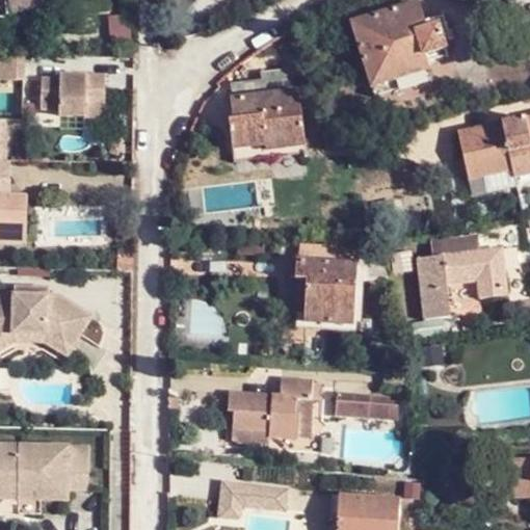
[(50,8),(48,0),(12,0),(15,12),(50,8)]
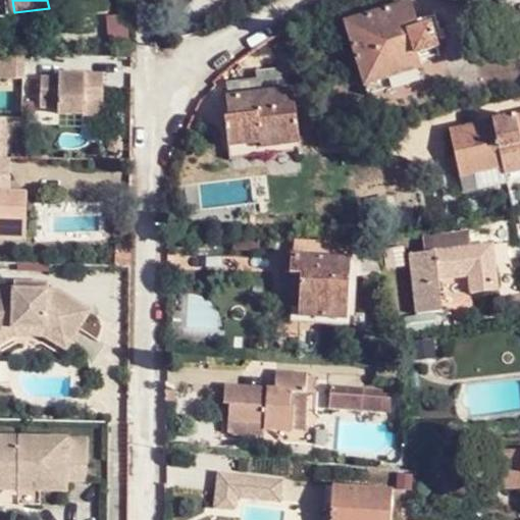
[(409,0),(344,20),(362,82),(383,75),(387,89),(423,79),(415,52),(434,46),(427,23),(416,27),(409,0)]
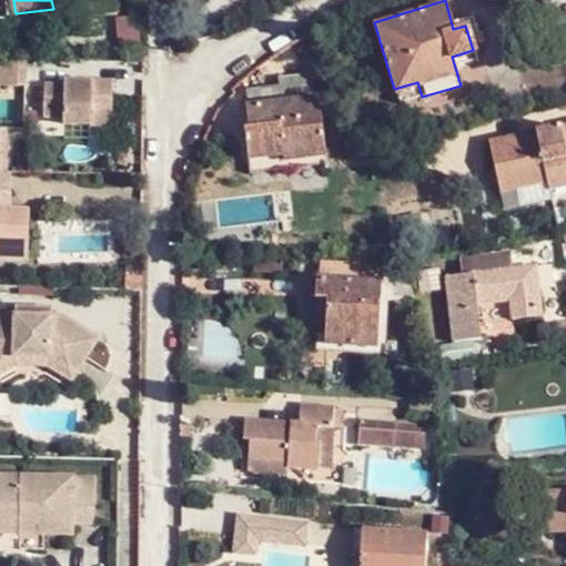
[(23,57),(0,58),(0,84),(23,86),(23,57)]
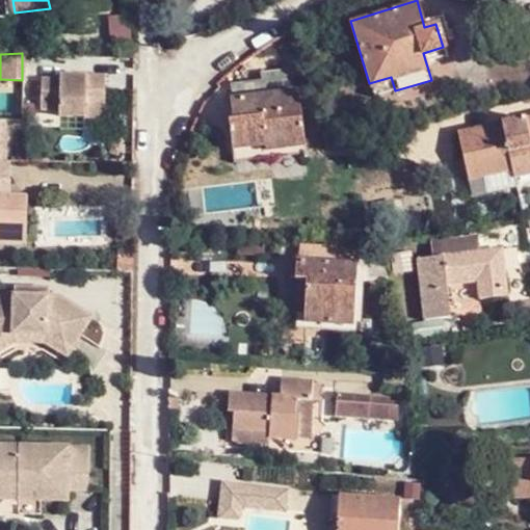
[(71,81),(40,80),(40,109),(58,109),(58,115),(83,116),(84,106),(103,100),(104,76),(71,76),(71,81)]
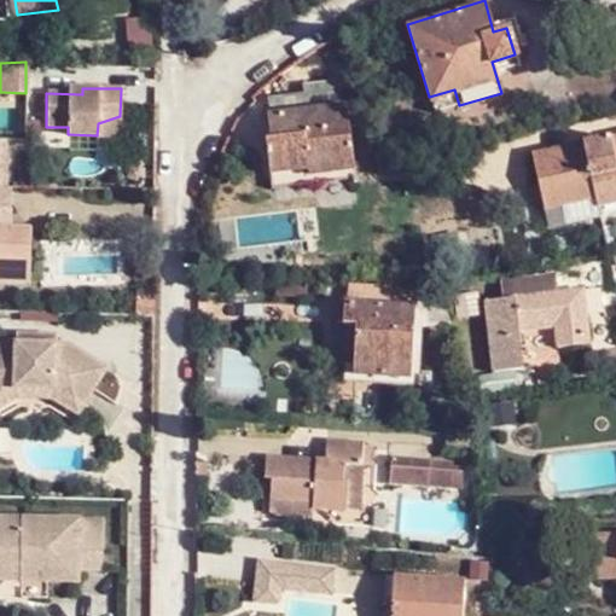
[(344,105),(268,114),(271,137),(267,137),(269,173),(307,168),(308,176),(353,172),(344,105)]
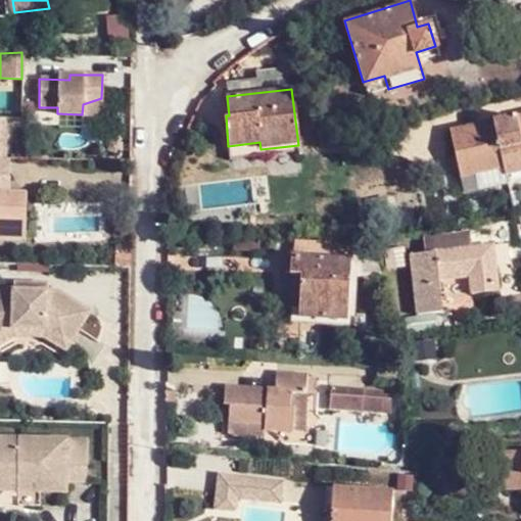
[(520,110),(448,128),(459,175),(503,166),(504,173),(520,168),(520,110)]
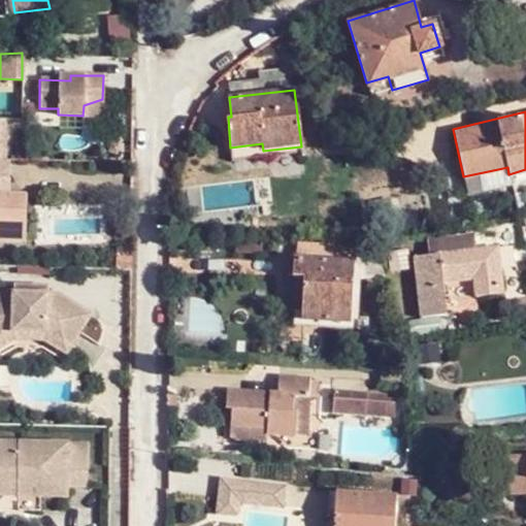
[(11,159),(0,158),(0,236),(27,238),(27,192),(11,191),(0,191),(0,175),(11,175),(11,159)]
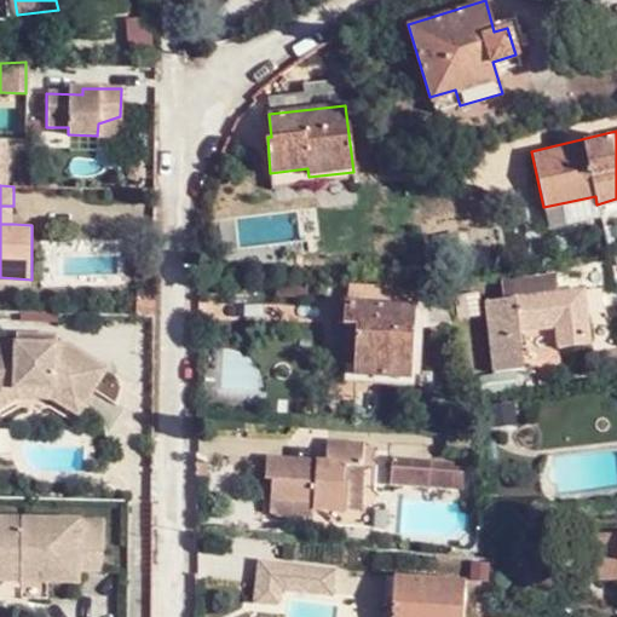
[(0,224),(13,224),(13,206),(0,206),(0,224)]
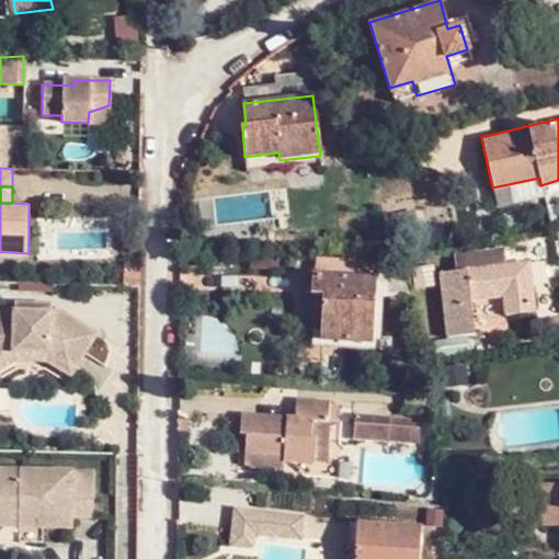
[(375,254),(311,250),(311,273),(374,276),(375,254)]
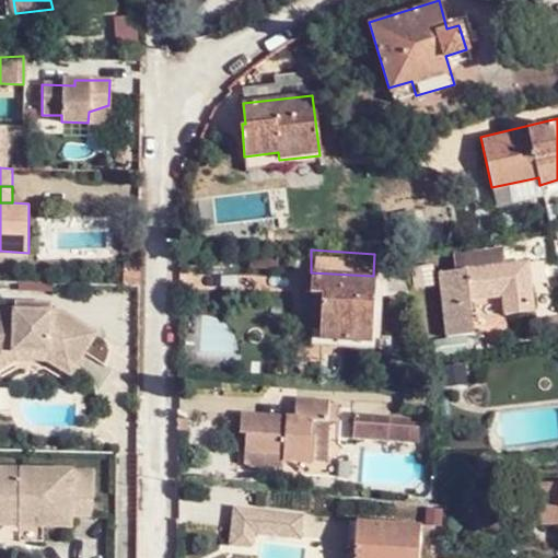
[(524,262),(436,275),(444,337),(471,334),(466,298),(501,291),(503,315),(532,311),(524,262)]
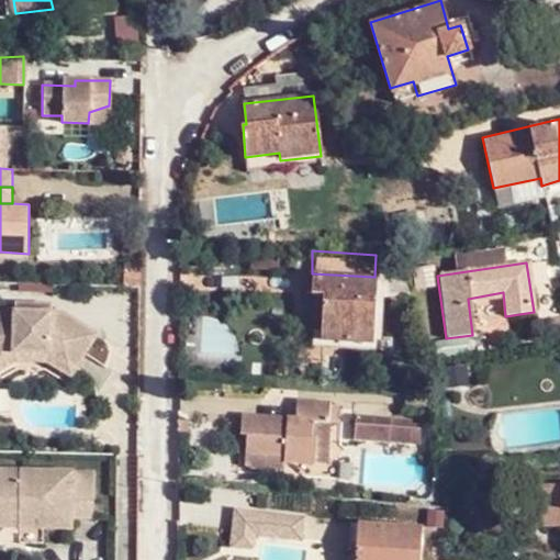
[(377,278),(374,277),(312,273),(311,292),(323,293),(321,337),(372,342),(377,278)]
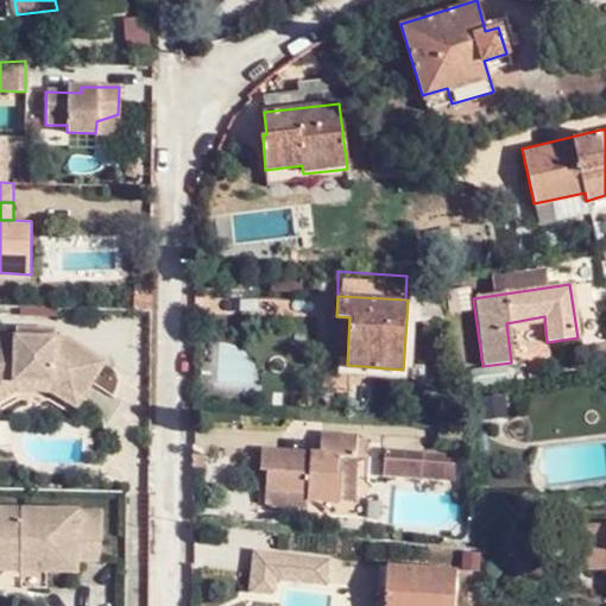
[(52,326),(13,324),(13,334),(51,335),(52,326)]
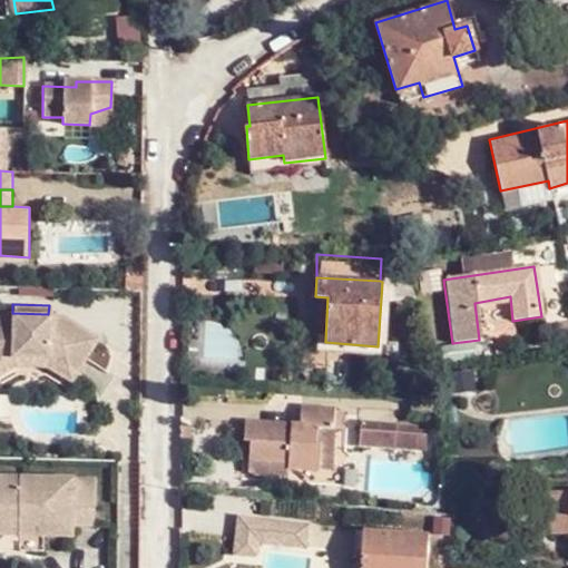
[(0,312),(0,358),(12,353),(46,354),(72,369),(94,332),(62,314),(48,314),(12,313),(0,312)]
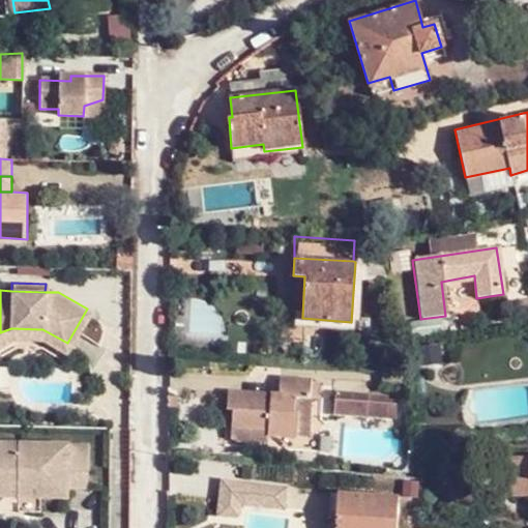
[(11,328),(0,332),(0,343),(13,338),(40,338),(64,350),(67,343),(42,329),(11,328)]
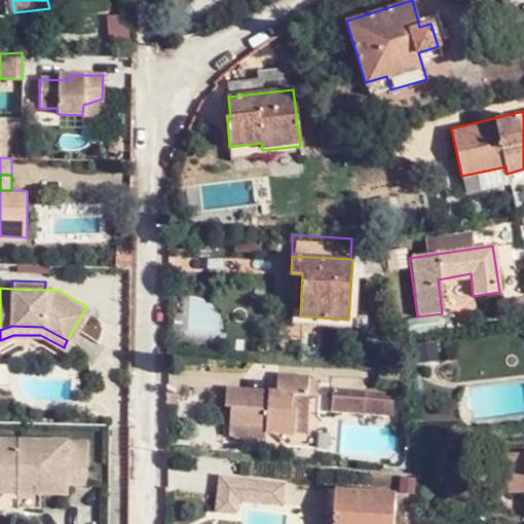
[(292,393),(307,391),(308,374),(277,372),(275,390),(224,387),(224,406),(230,406),(229,424),(266,427),(266,429),(293,432),(293,427),(294,408),(290,407),(292,393)]
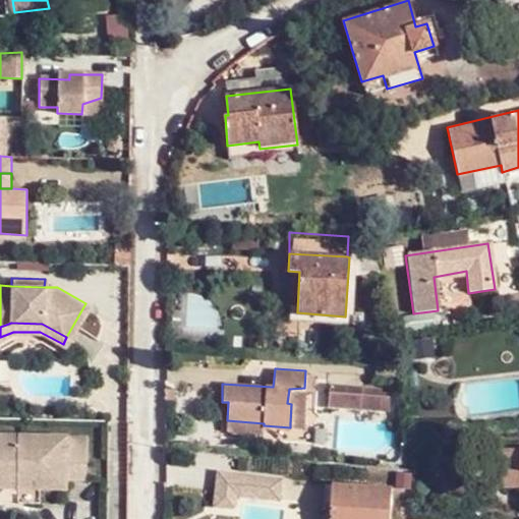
[(308,389),(304,388),(289,389),(287,403),(291,404),(290,423),(306,424),(308,389)]
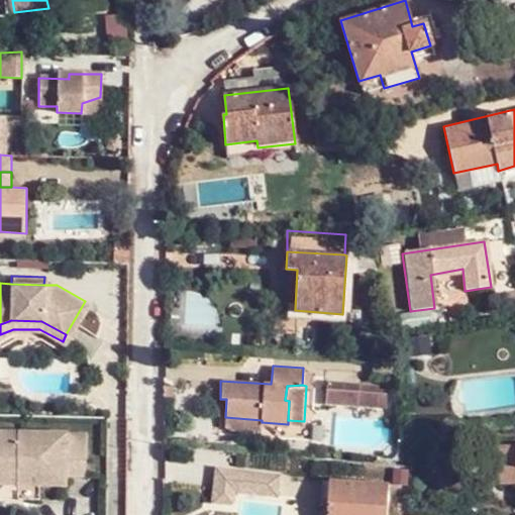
[(365,388),(331,387),(331,403),(364,405),(365,388)]
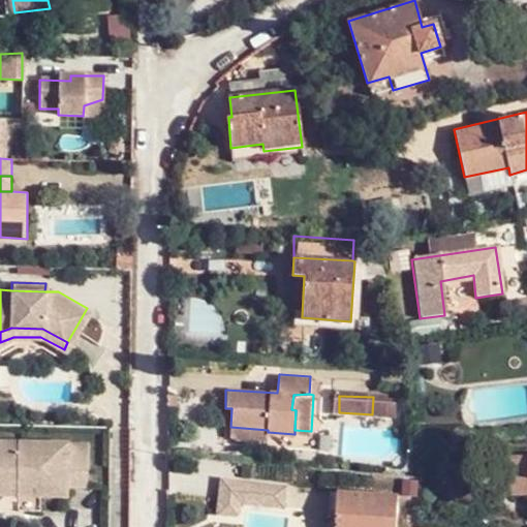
[(87,443),(0,438),(0,482),(16,483),(14,493),(64,495),(64,486),(86,487),(87,443)]
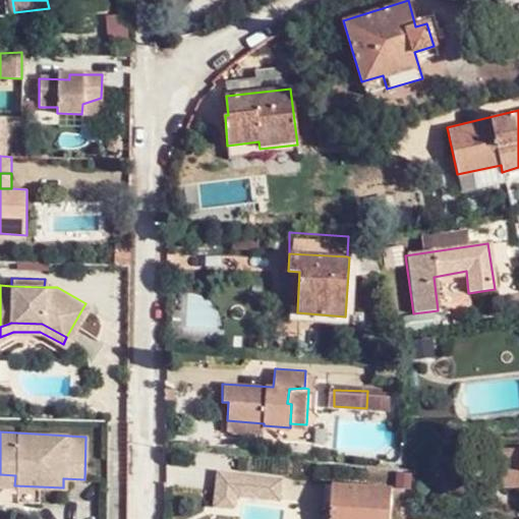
[(518,443),(503,444),(503,483),(518,482),(518,443)]
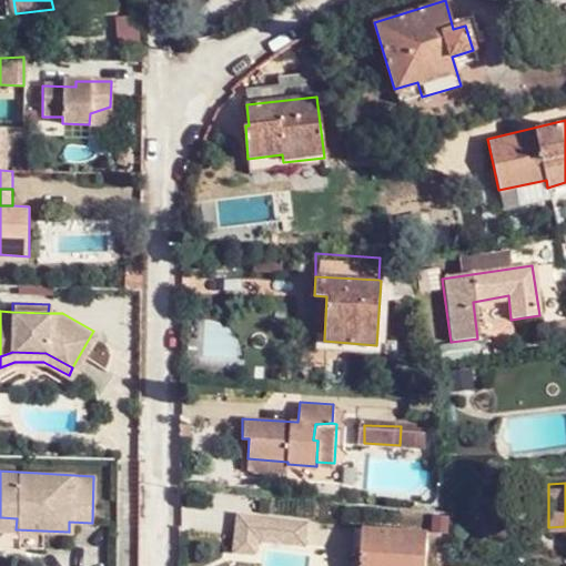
[(303,521),(234,513),(231,551),(253,553),(254,538),(301,543),(303,521)]
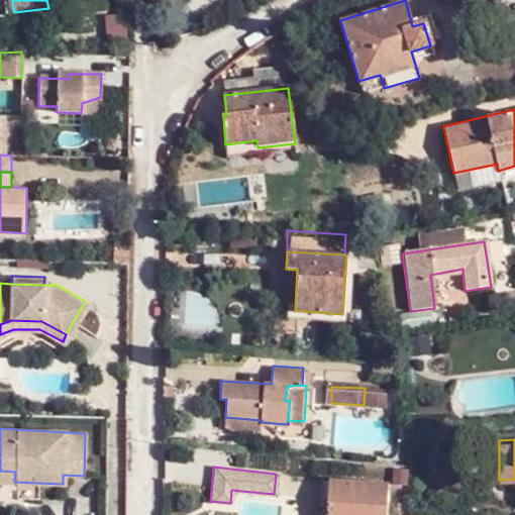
[(0,481),(14,482),(15,472),(0,471),(0,481)]
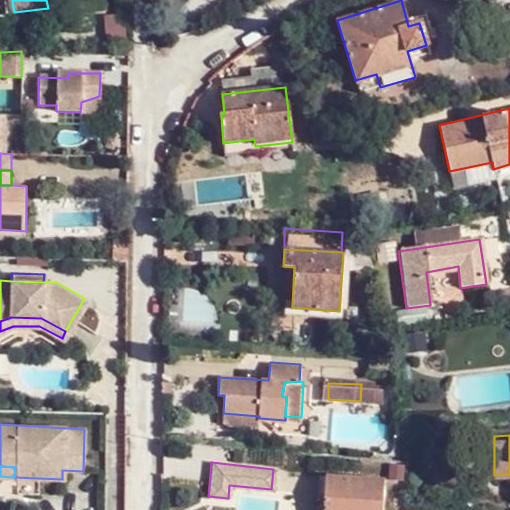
[(322,509),(382,509),(384,479),(325,476),(322,509)]
